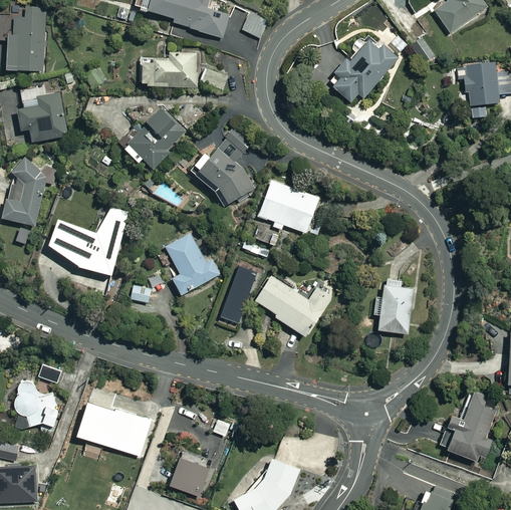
[(220,12),(221,8),(213,0),(136,0),(135,6),(141,8),(140,12),(147,14),(148,12),(174,19),(173,23),(221,36),(227,14),(220,12)]
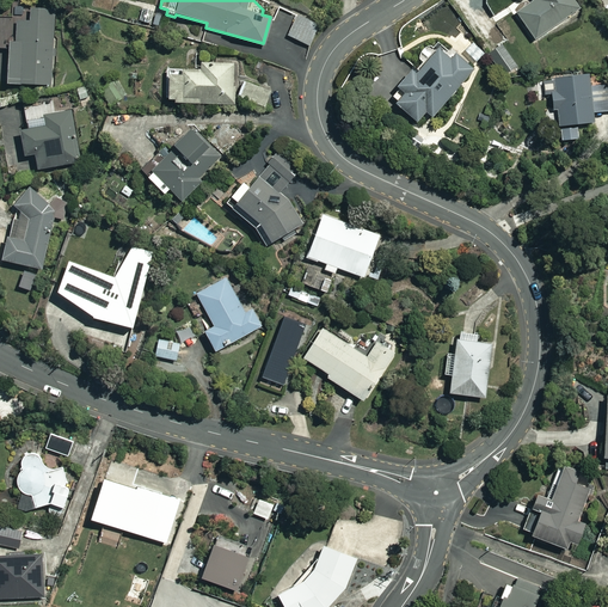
[(452,0),(507,80),(532,63),(511,34),(504,38),(479,0),(452,0)]
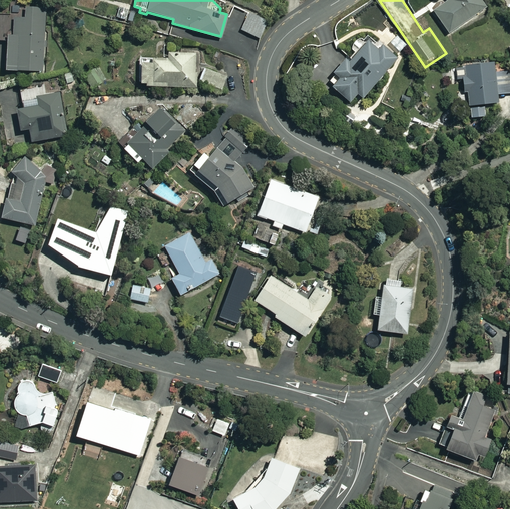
[(485,4),(482,0),(447,0),(432,10),(448,31),(485,4)]
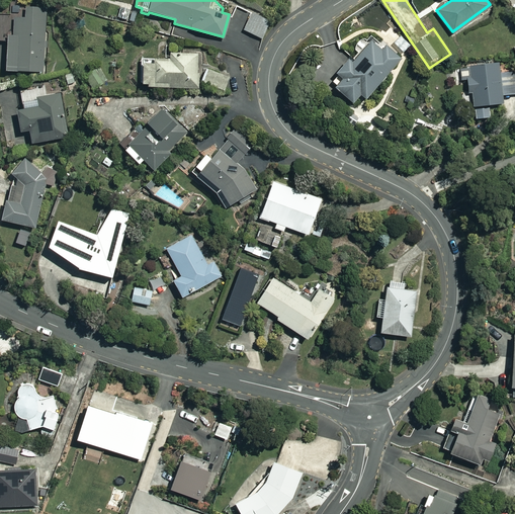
[(8,35),(7,71),(43,73),(46,6),(25,5),(25,18),(14,17),(13,35),(8,35)]
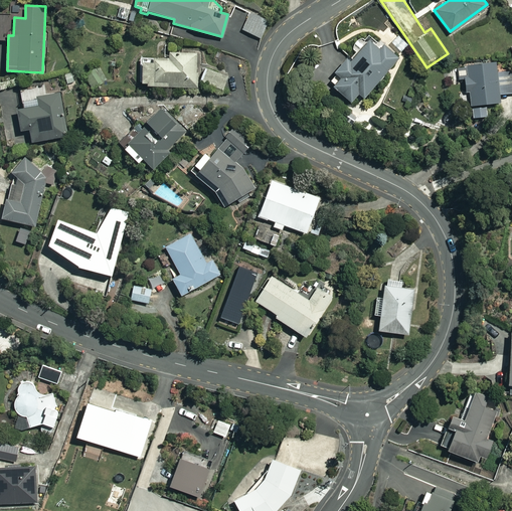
[(265,17),(246,10),(239,28),(258,35),(265,17)]
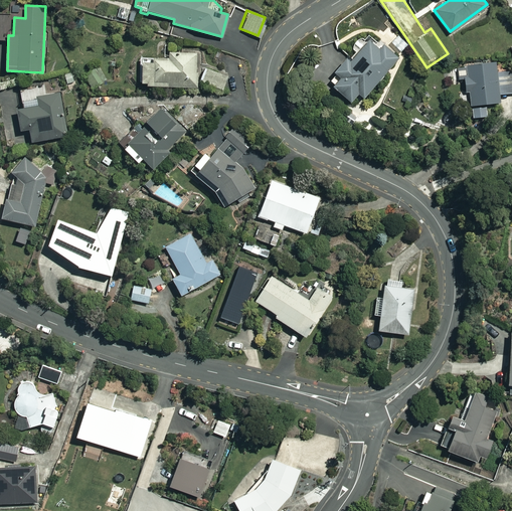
[(335,84),(333,87),(355,104),(362,96),(365,98),(398,54),(384,44),(379,50),(367,41),(352,61),(347,57),(329,80),(335,84)]
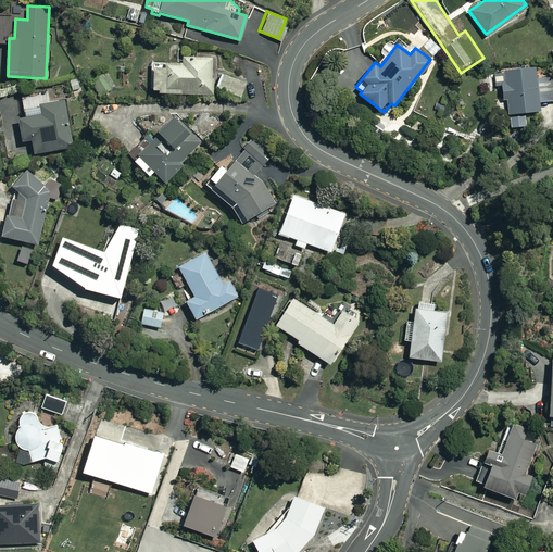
[(179,61),(148,62),(149,73),(150,73),(151,96),(210,95),(209,50),(179,50),(179,61)]
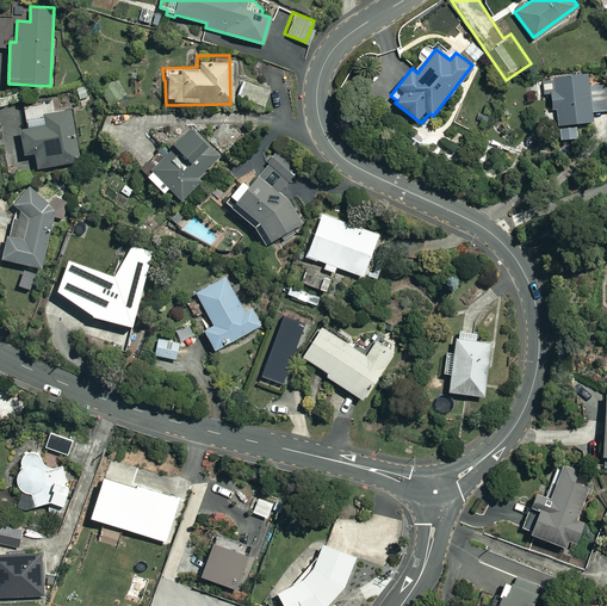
[(606,79),(584,84),(582,67),(537,73),(538,86),(545,85),(547,103),(551,103),(556,134),(574,131),(571,119),(587,117),(584,104),(606,100),(606,79)]
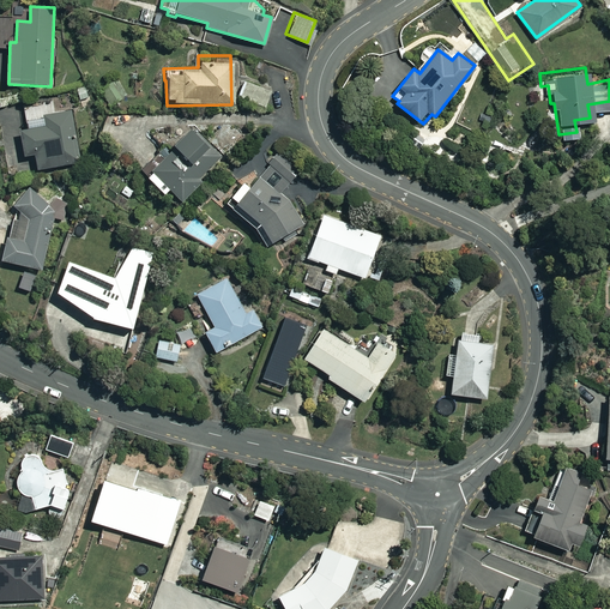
[(271,89),(243,79),(239,96),(265,106),(271,89)]
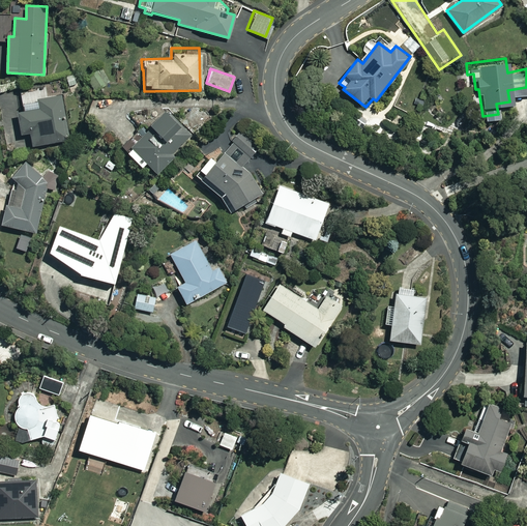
[(57,80),(21,87),(26,111),(18,112),(23,136),(31,134),(33,146),(69,138),(57,80)]
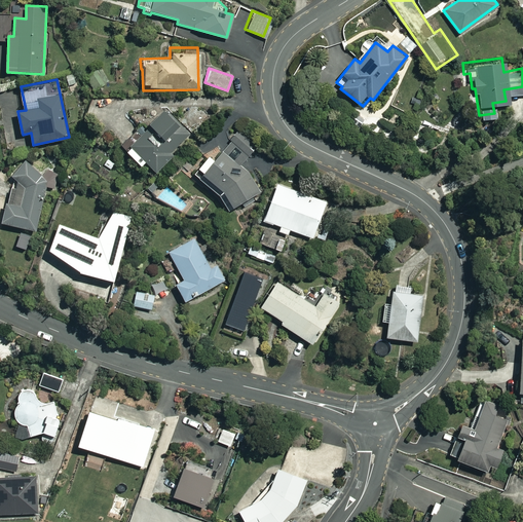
[(187,135),(162,111),(146,129),(140,124),(119,146),(142,168),(146,163),(157,173),(174,155),(171,152),(187,135)]
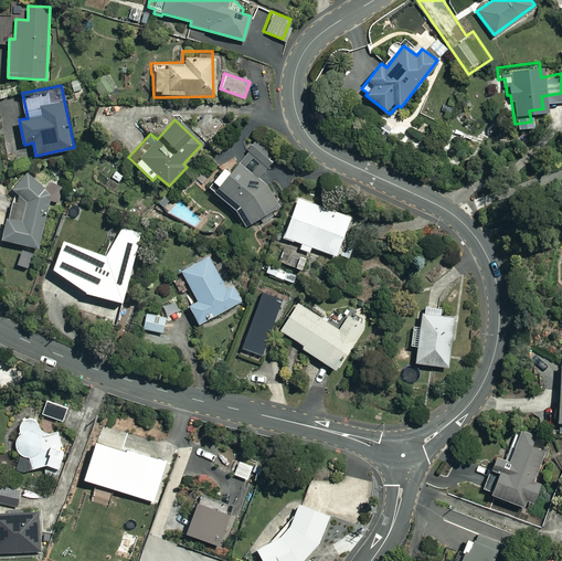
[(232,152),(223,146),(213,159),(221,166),(232,152)]
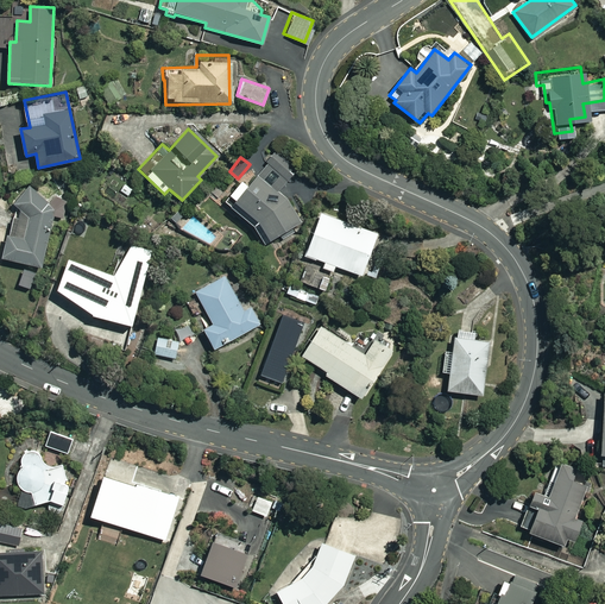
[(243,181),(224,200),(254,227),(265,246),(302,221),(279,190),(287,181),(266,162),(249,186),(243,181)]
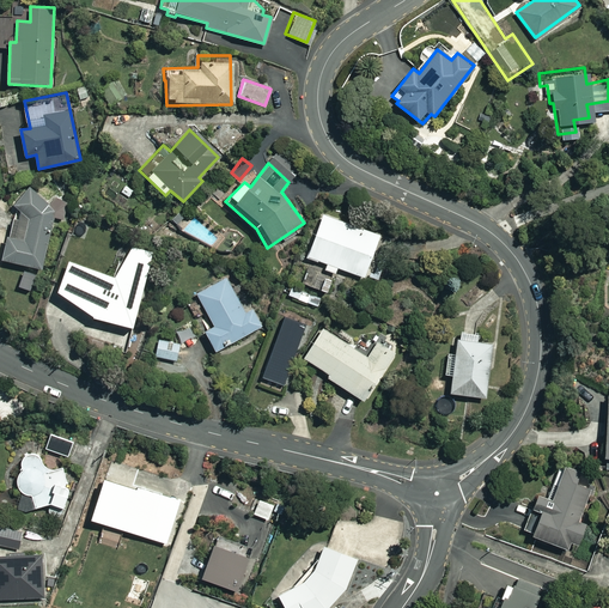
[(53,219),(68,206),(58,194),(50,200),(26,184),(13,205),(2,261),(42,269),(53,219)]
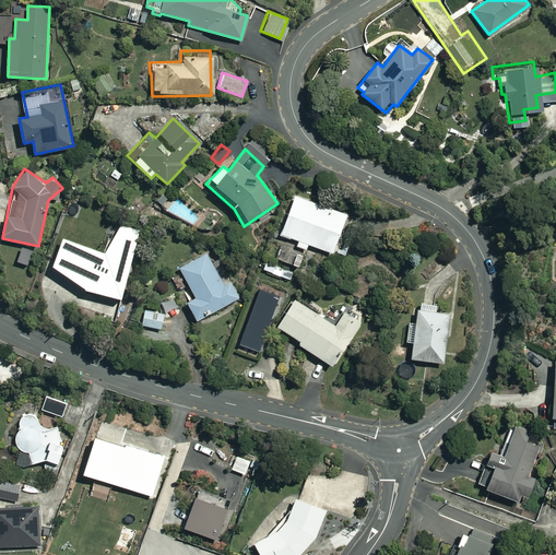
[(295,195),(282,237),(296,241),(295,245),(305,248),(306,245),(334,254),(347,211),(295,195)]
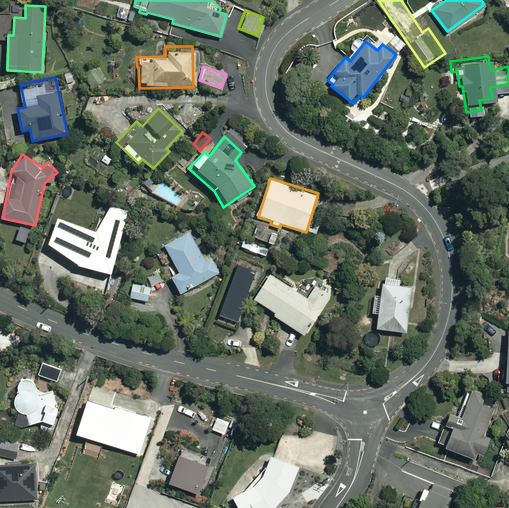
[(179,193),(158,179),(151,189),(172,203),(179,193)]
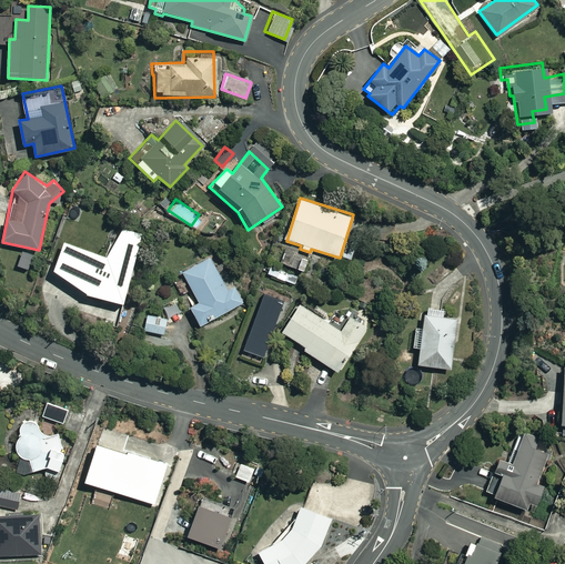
[(137,234),(118,229),(102,258),(59,245),(50,277),(84,298),(118,306),(137,234)]
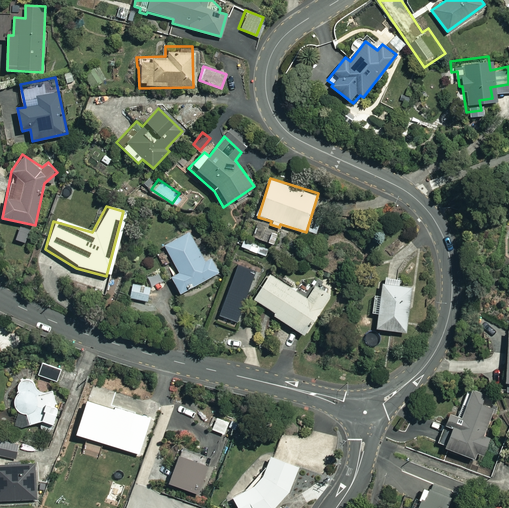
[(271,227),(257,222),(252,236),(266,241),(271,227)]
